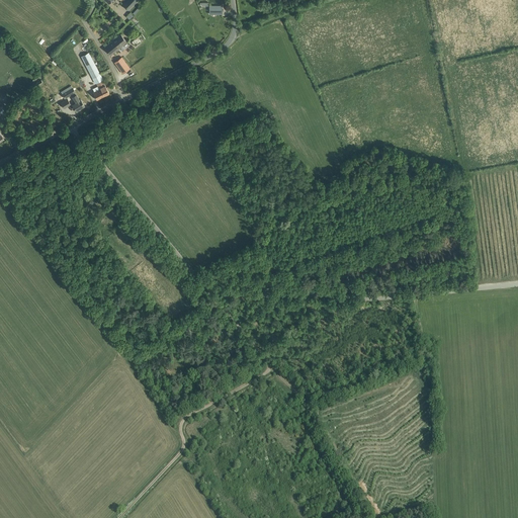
[(138,0),(126,0),(122,5),(128,10),(138,0)]
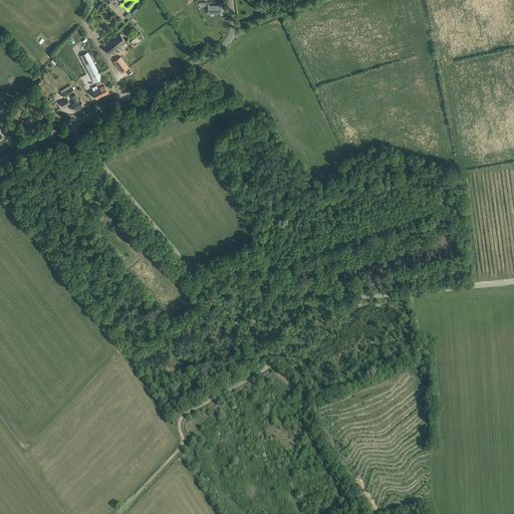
[(208,5),(208,14),(220,14),(221,5),(208,5)]
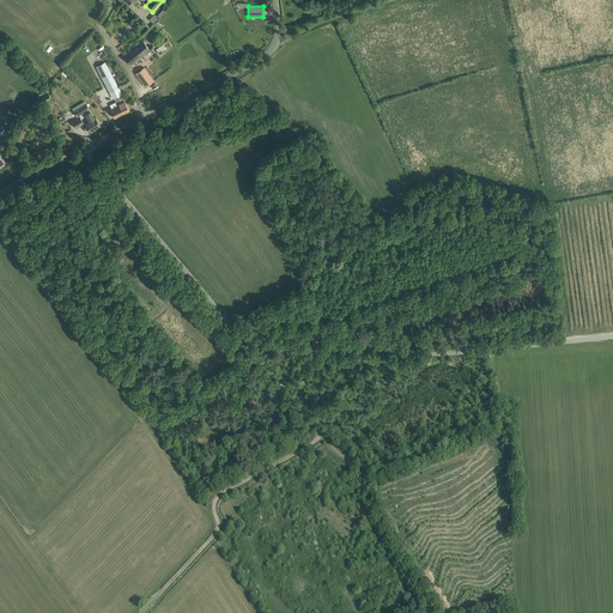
[(168,40),(156,49),(161,56),(176,43),(173,38),(169,41),(168,40)]
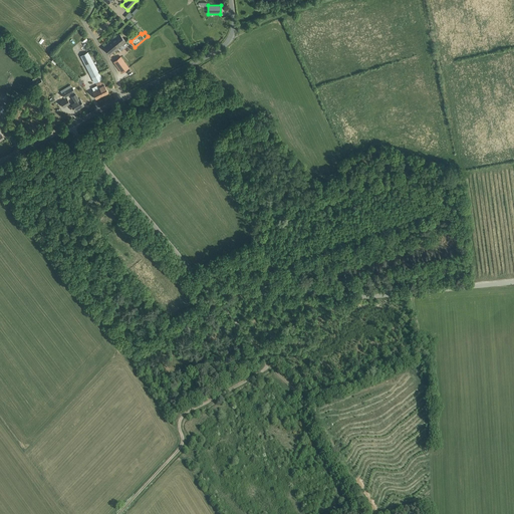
[(103,47),(109,55),(126,41),(119,33),(103,47)]
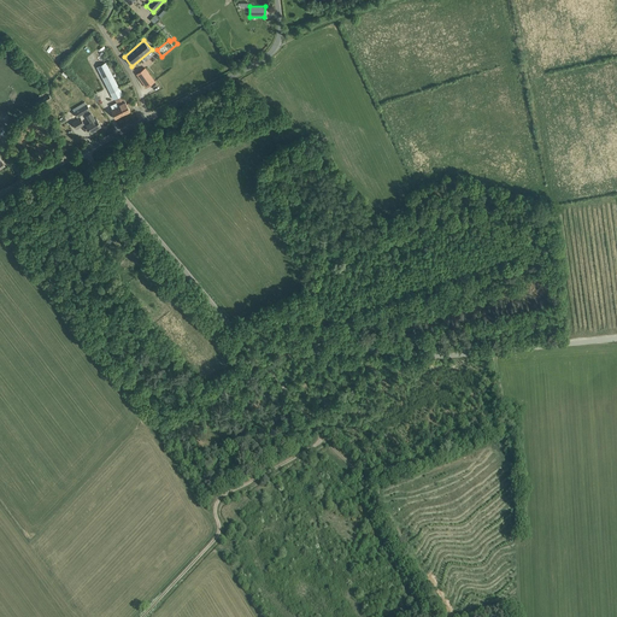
[(113,99),(115,99),(122,95),(105,63),(98,68),(113,99)]
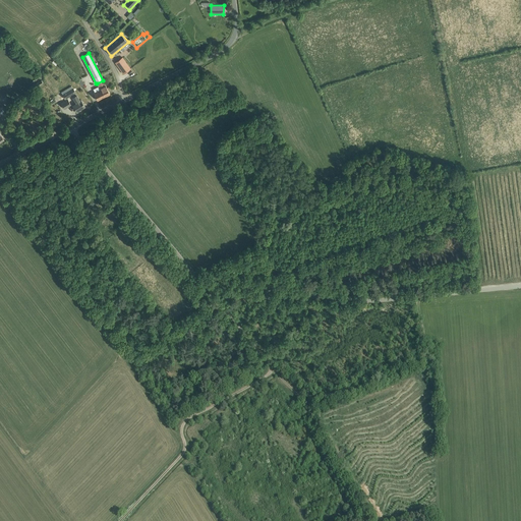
[(115,62),(117,65),(123,73),(130,68),(122,57),(115,62)]
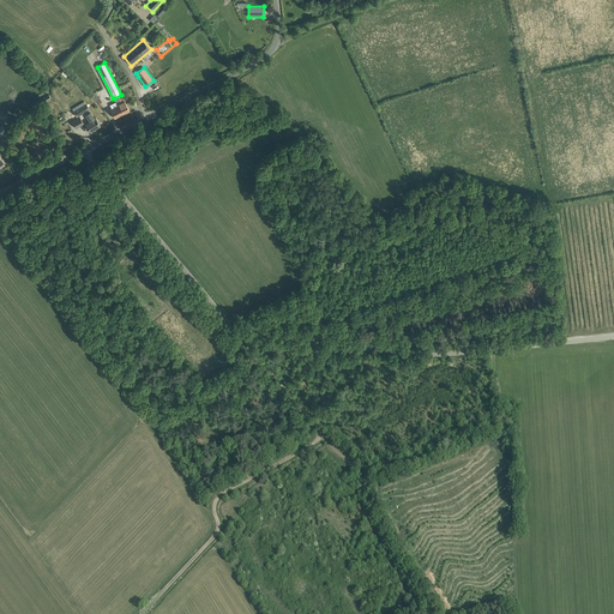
[(114,98),(116,103),(119,102),(125,113),(130,110),(127,106),(128,104),(128,102),(126,103),(125,100),(121,95),(114,98)]
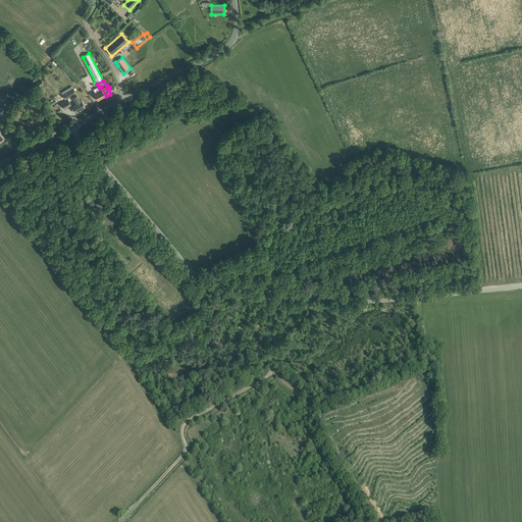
[(61,92),(63,95),(65,99),(71,95),(77,104),(73,106),(77,111),(86,106),(82,101),(81,102),(76,96),(71,87),(61,92)]
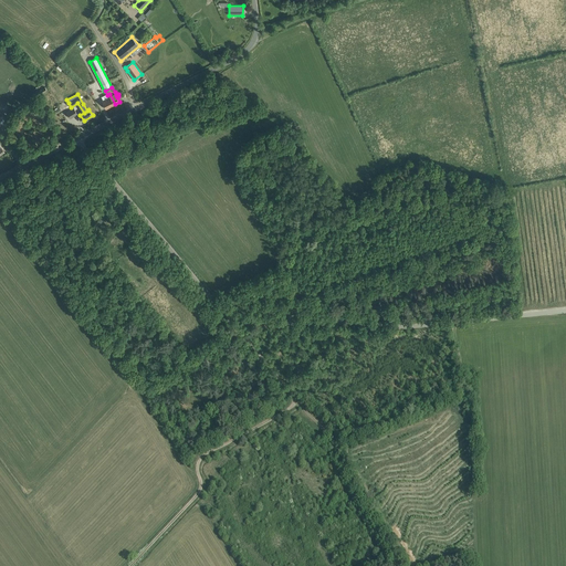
[(109,94),(107,95),(108,97),(102,101),(106,108),(115,104),(109,94)]
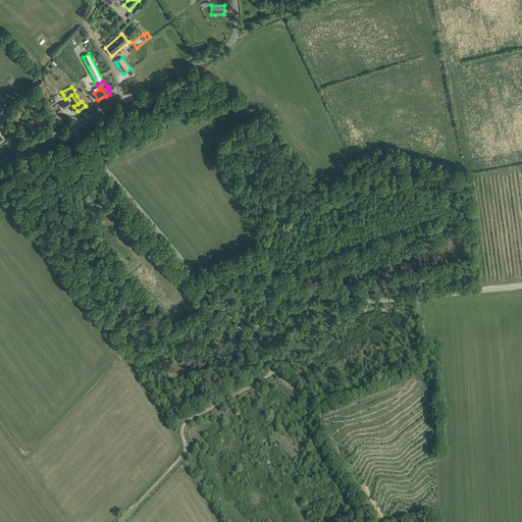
[(61,104),(64,109),(71,105),(68,100),(61,104)]
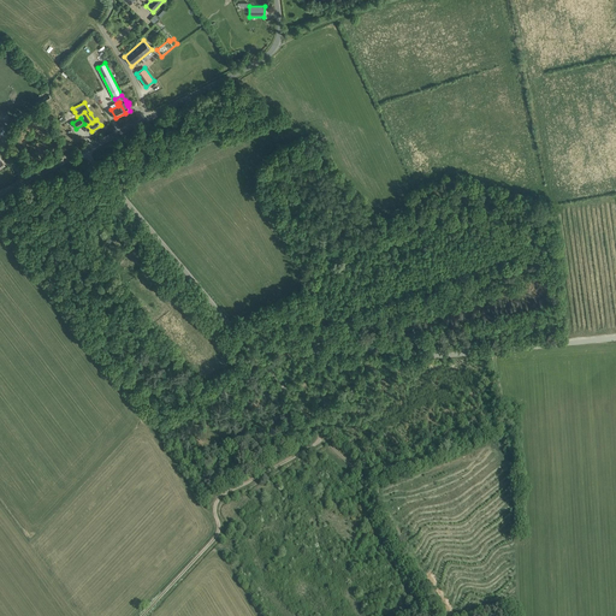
[(84,224),(87,229),(93,225),(95,229),(102,224),(96,215),(84,224)]
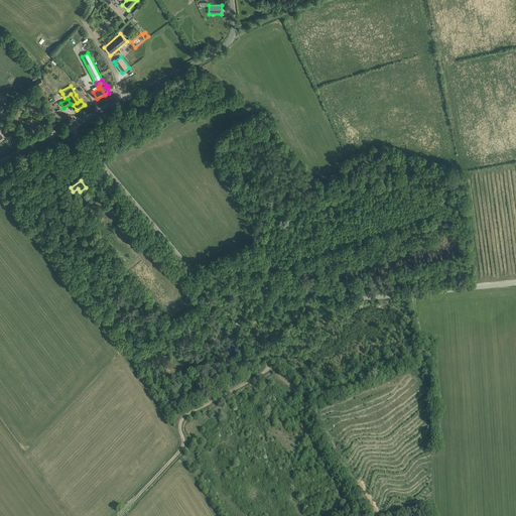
[(108,201),(104,204),(103,205),(116,221),(123,216),(117,209),(116,210),(108,201)]
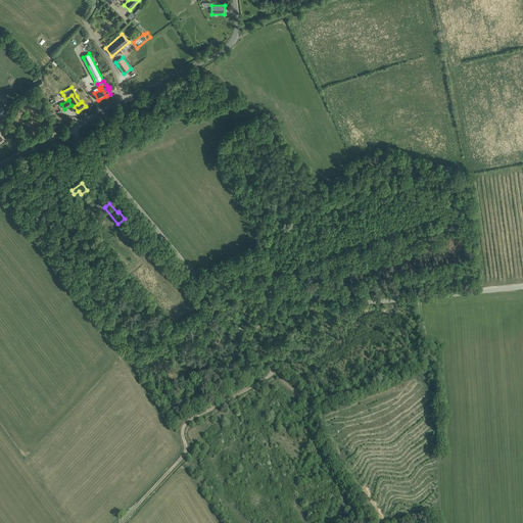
[(85,215),(81,220),(88,226),(87,227),(89,229),(92,226),(91,225),(93,222),(85,215)]
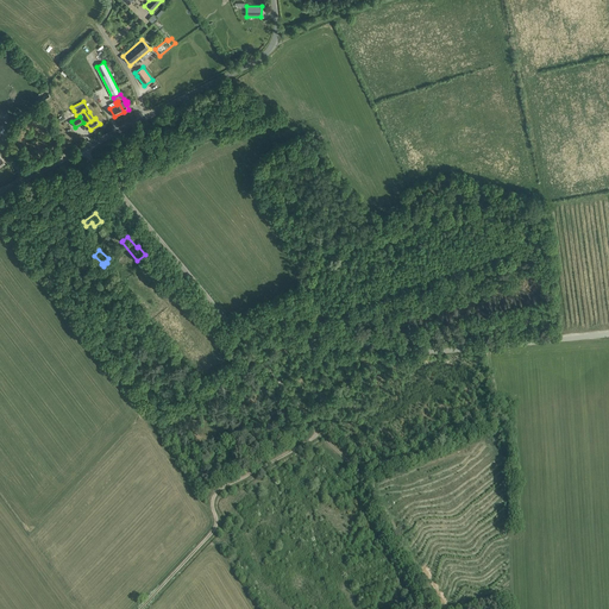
[(148,257),(143,261),(139,264),(151,280),(159,272),(148,257)]
